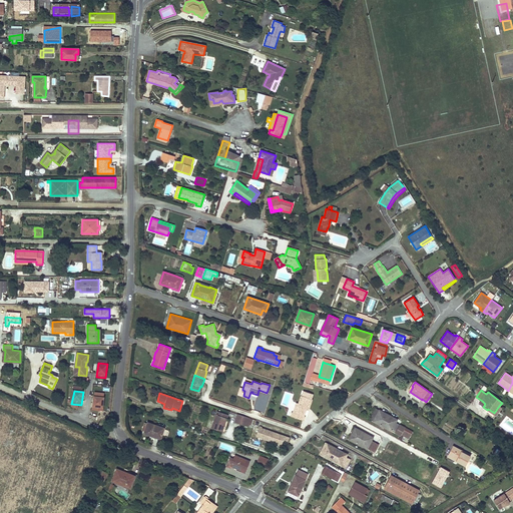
[(297,403),(293,413),(297,414),(296,418),(304,421),(305,417),(304,417),(306,410),(307,408),(309,409),(313,399),(302,396),(299,404),(297,403)]
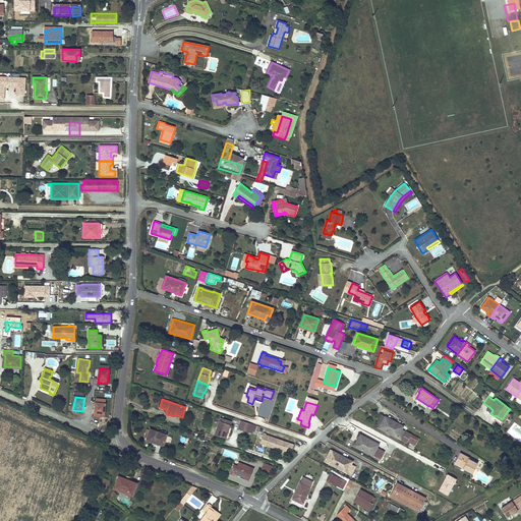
[(104,417),(105,404),(96,403),(94,416),(104,417)]
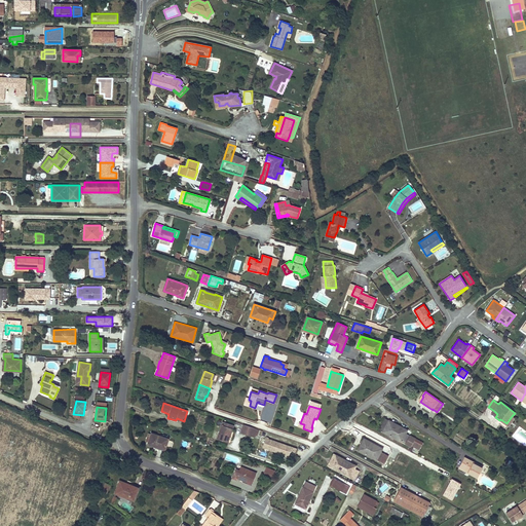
[(515,418),(512,416),(506,423),(500,419),(499,420),(509,426),(515,418)]
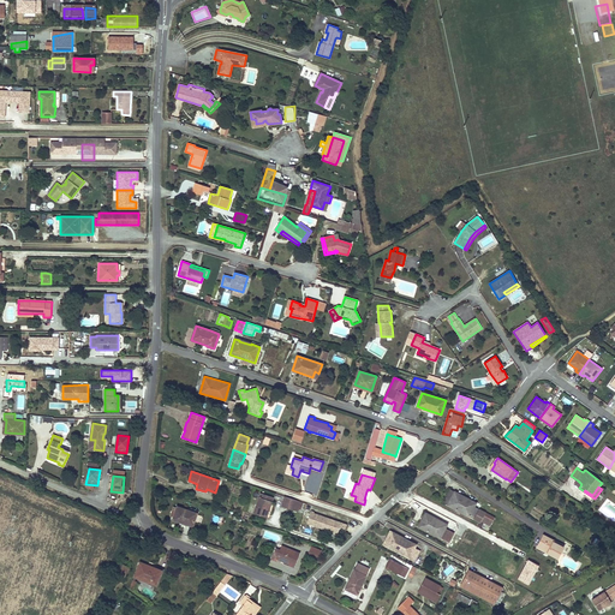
[(476,503),(451,489),(443,503),(469,517),(479,523),(478,526),(481,529),(482,525),(485,526),(487,524),(490,526),(495,518),(475,507),(476,503)]
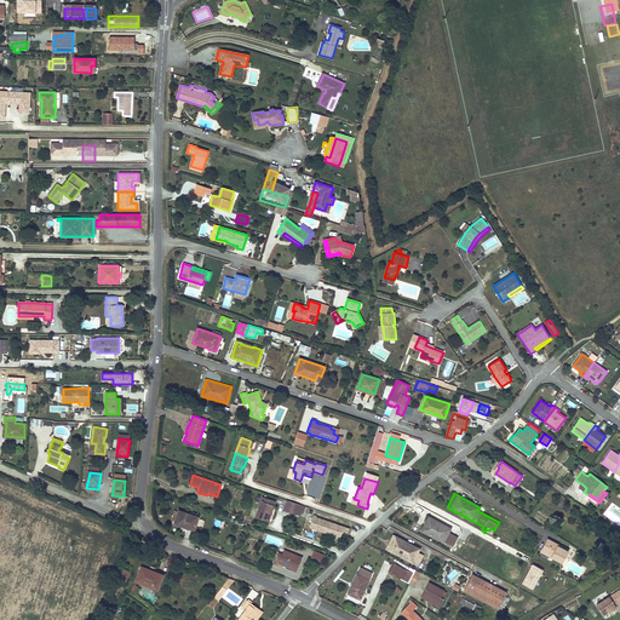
[(275,501),(263,497),(256,517),(268,521),(275,501)]
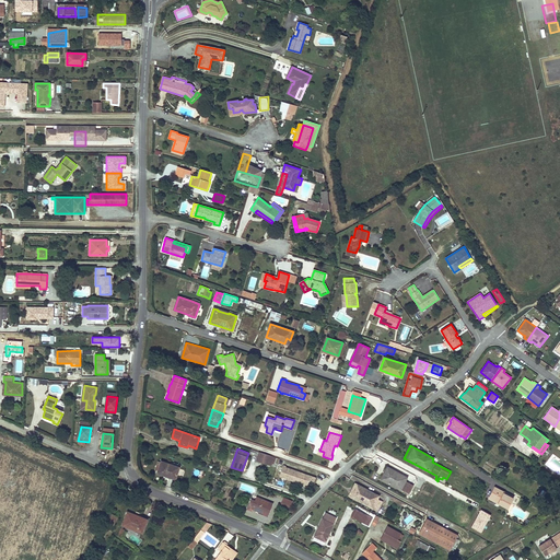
[(269,456),(259,452),(256,461),(267,464),(269,456)]
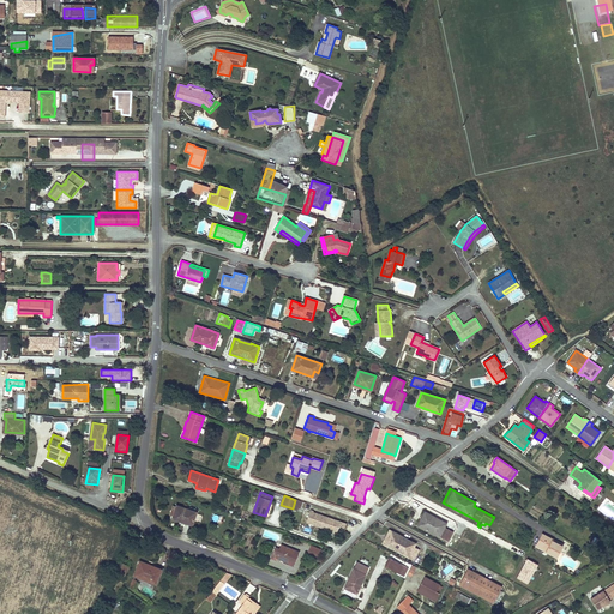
[(302,503),(295,500),(293,509),(296,511),(298,509),(300,510),(301,506),(302,503)]
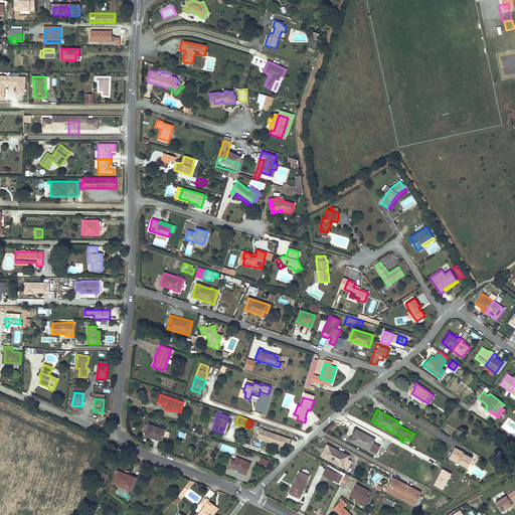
[(166,427),(160,425),(159,427),(148,424),(148,425),(147,427),(145,435),(155,439),(156,437),(162,439),(163,436),(166,427)]
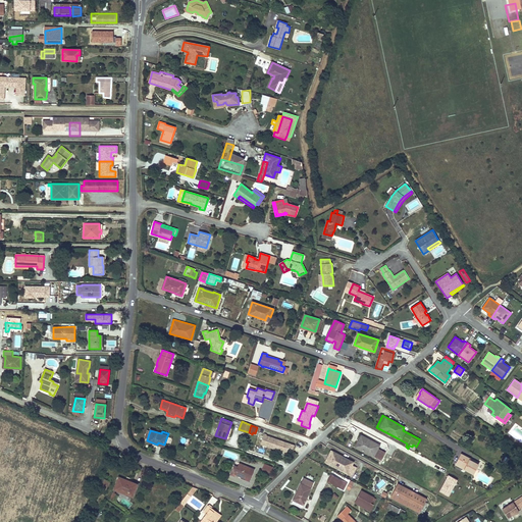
[(290,444),(264,434),(261,445),(285,453),(290,444)]
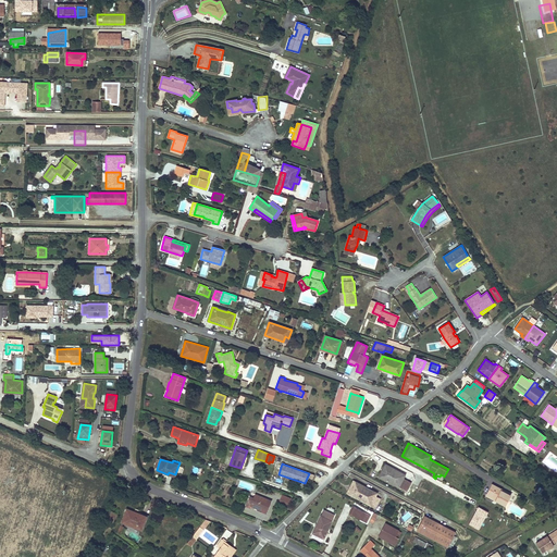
[(405,475),(386,466),(383,471),(382,471),(379,477),(403,490),(408,481),(404,478),(405,475)]
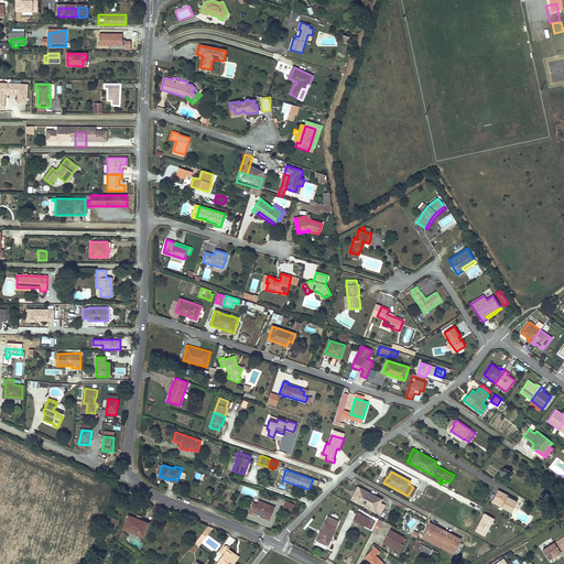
[(381,499),(358,487),(351,499),(380,514),(384,506),(380,502),(381,499)]
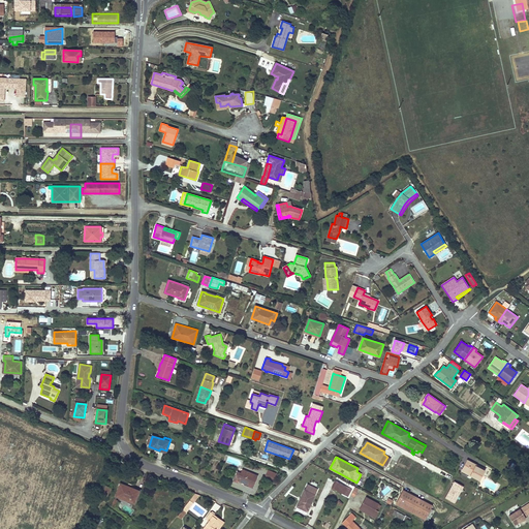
[(412,463),(402,458),(398,465),(405,468),(406,466),(410,468),(412,463)]
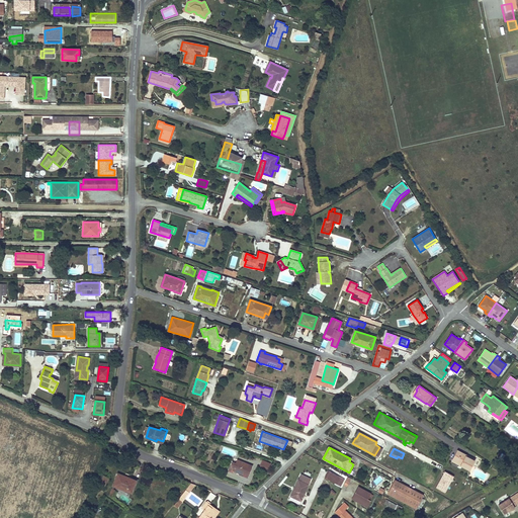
[(475,461),(466,457),(466,455),(457,451),(453,459),(461,464),(460,465),(469,470),(475,461)]
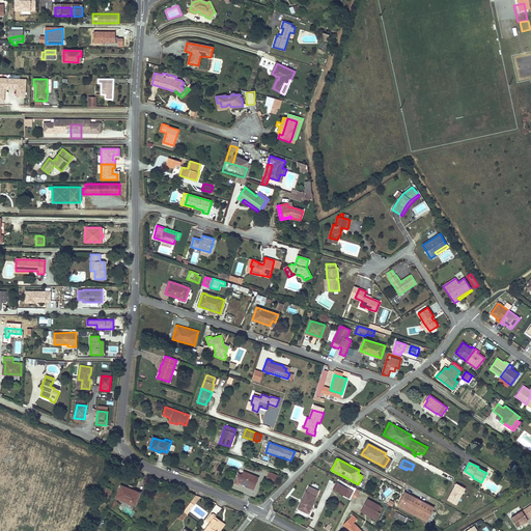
[(258,478),(244,472),(242,475),(239,473),(234,482),(239,484),(240,482),(244,484),(244,483),(246,484),(245,485),(250,486),(250,487),(253,490),(258,478)]
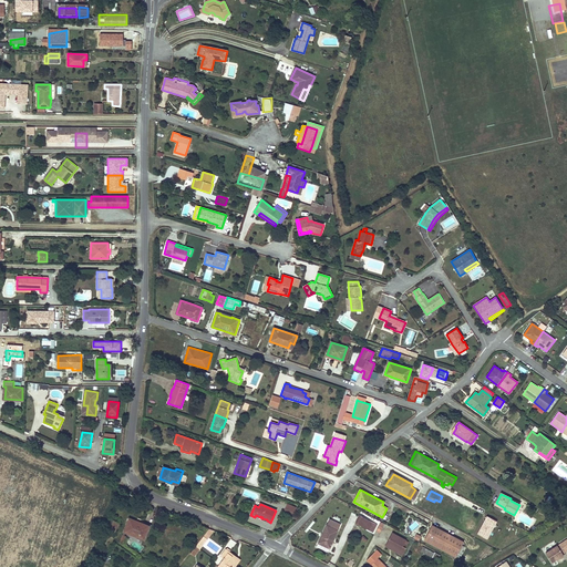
[(287,504),(284,513),(292,516),(296,507),(287,504)]
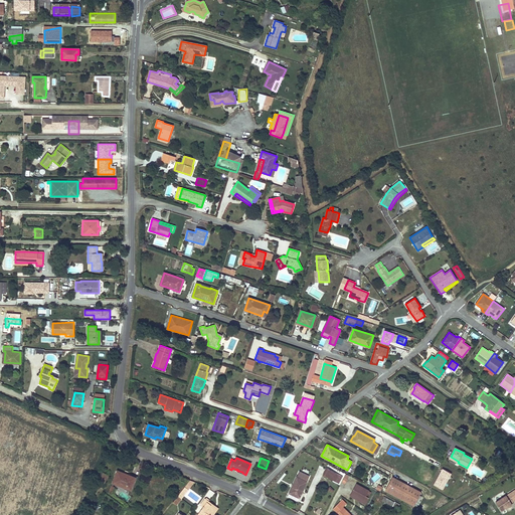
[(324,476),(338,483),(342,476),(328,469),(324,476)]
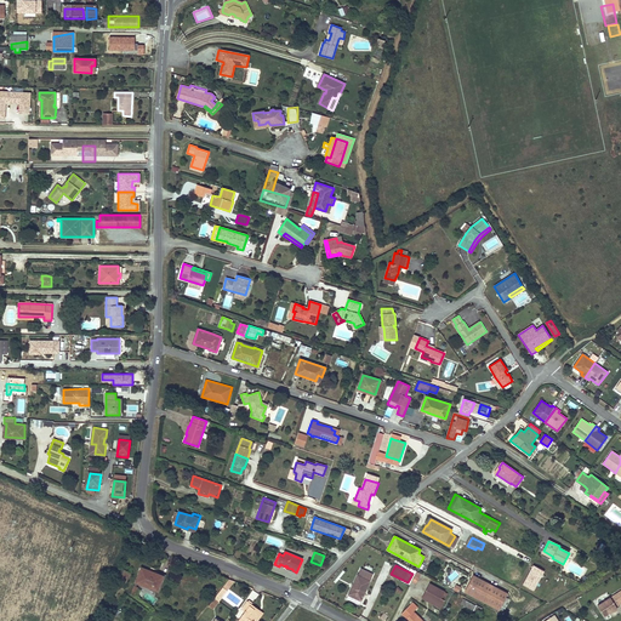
[(374,574),(362,568),(348,594),(362,600),(374,574)]
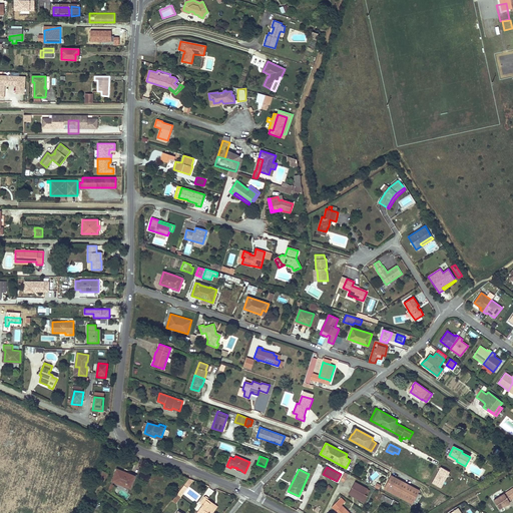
[(108,474),(103,471),(97,479),(95,478),(93,481),(101,486),(108,474)]
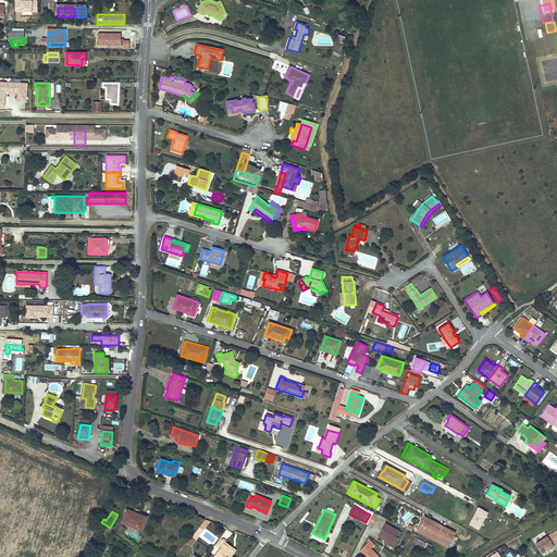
[(139,517),(126,511),(122,522),(136,528),(137,525),(143,528),(146,517),(140,515),(139,517)]
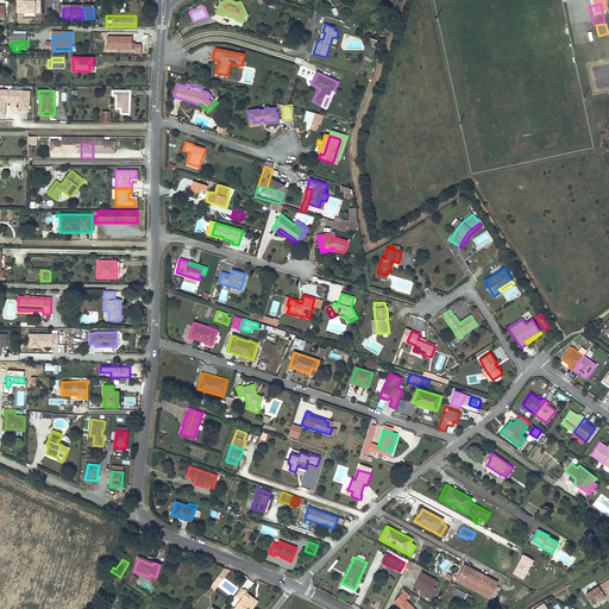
[(446,559),(438,566),(443,571),(451,564),(446,559)]
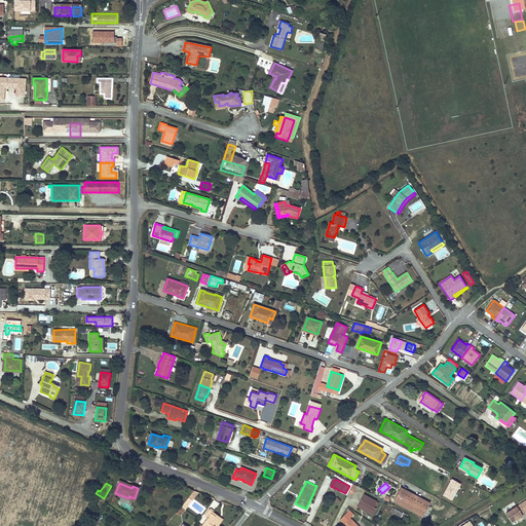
[(430,502),(401,487),(393,501),(422,517),(426,510),(430,502)]
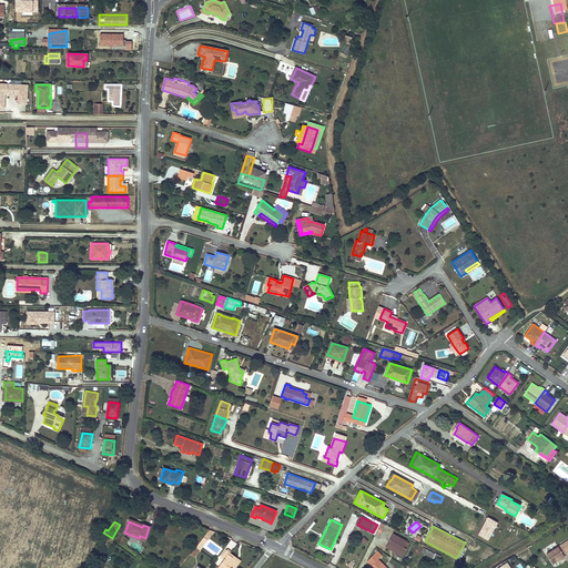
[(407,541),(393,534),(386,547),(403,556),(408,547),(405,545),(407,541)]
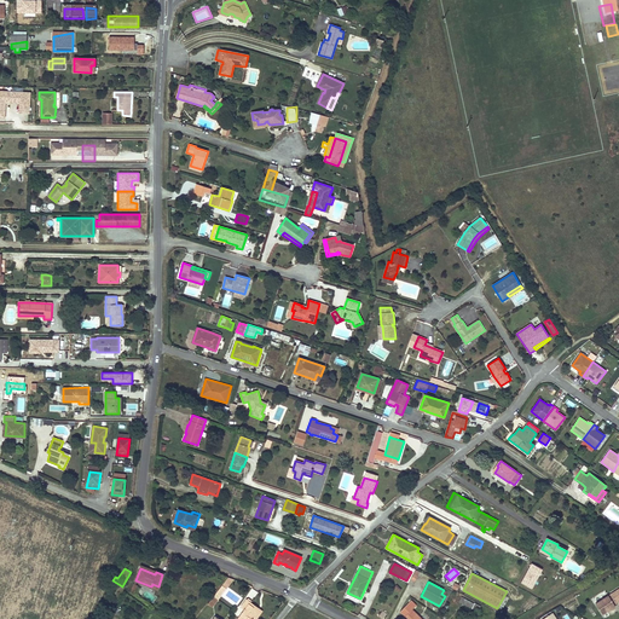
[(226,589),(223,585),(217,593),(220,596),(226,589)]
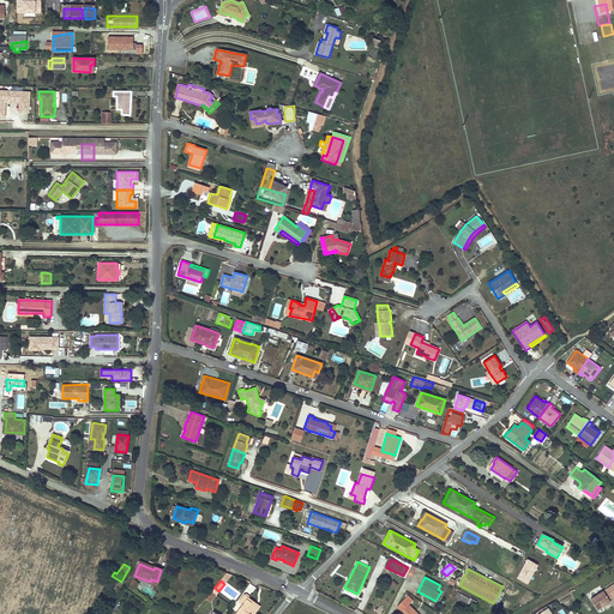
[(609,600),(613,597),(608,588),(591,599),(599,609),(611,602),(609,600)]
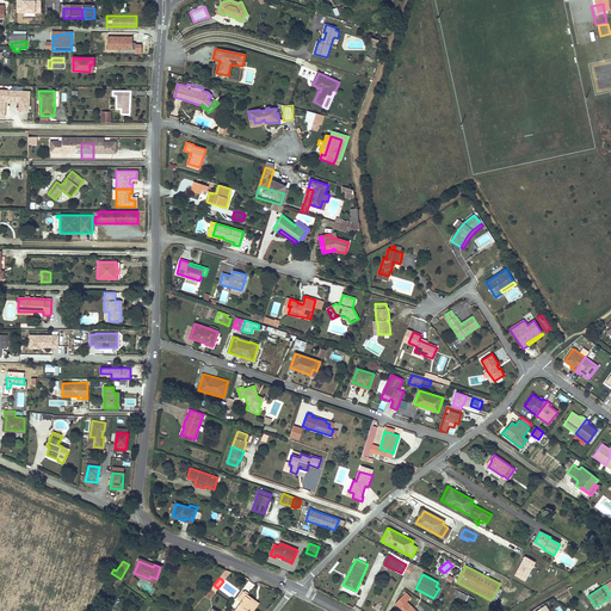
[(252,610),(258,604),(247,596),(248,594),(244,592),(238,599),(242,602),(234,610),(252,610)]
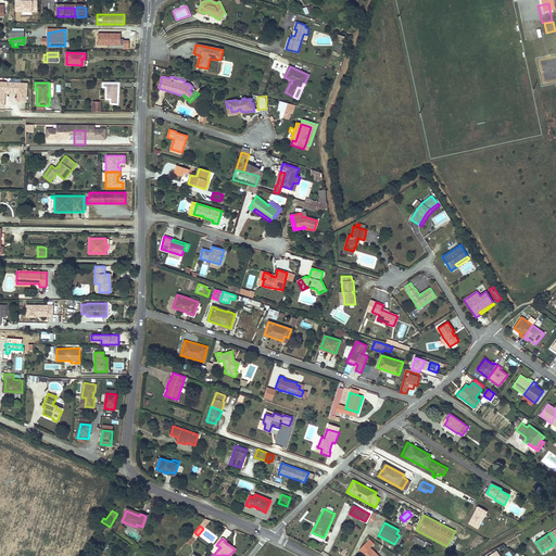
[(363,555),(378,555),(370,547),(374,544),(369,540),(359,548),(364,553),(363,555)]
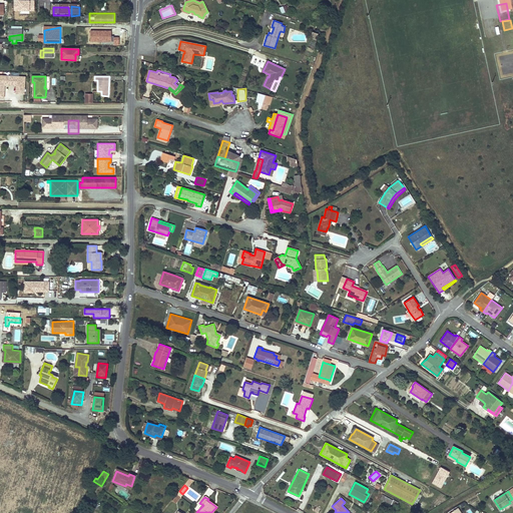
[(217,506),(208,499),(207,500),(216,507),(217,506)]
